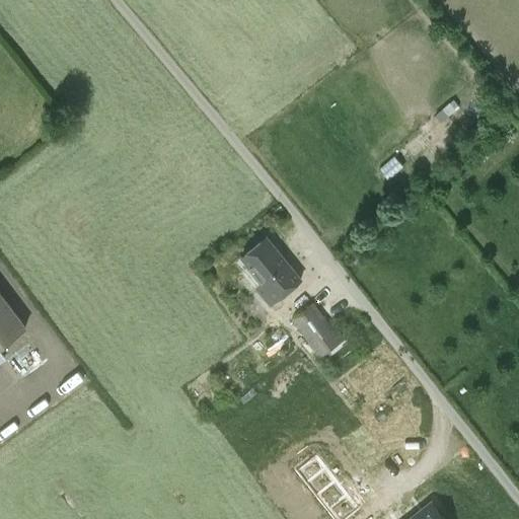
[(254,289),(269,306),(300,281),(265,237),(239,258),(261,284),(254,289)]
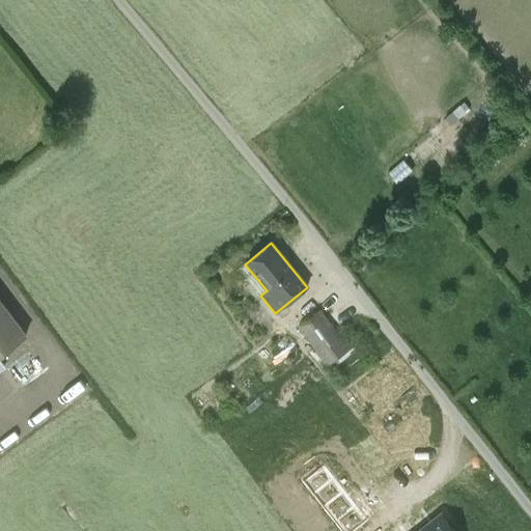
[(299,328),(327,366),(352,347),(344,338),(340,341),(318,312),(299,328)]
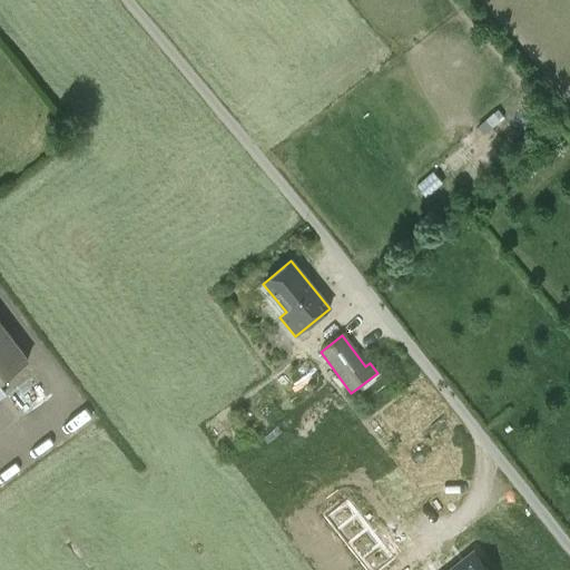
[(0,381),(20,365),(0,338),(0,381)]
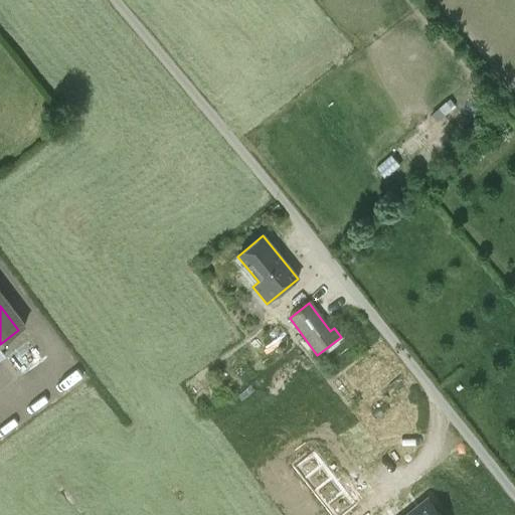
[(342,514),(354,505),(339,486),(332,477),(313,492),(320,500),(331,514),(342,514)]
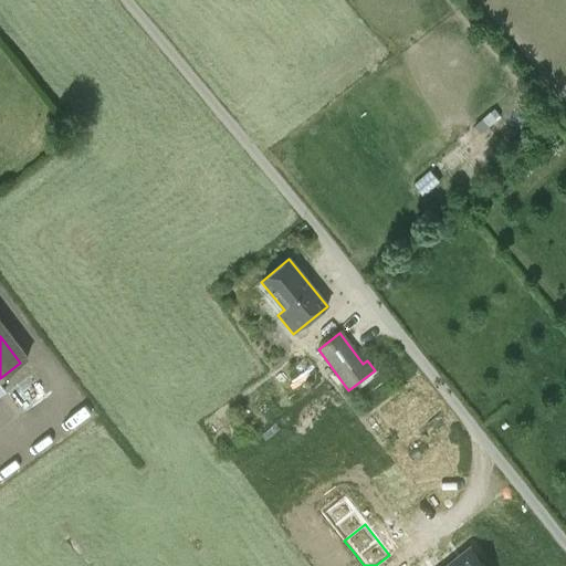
[(485,565),(469,546),(443,565),(485,565)]
